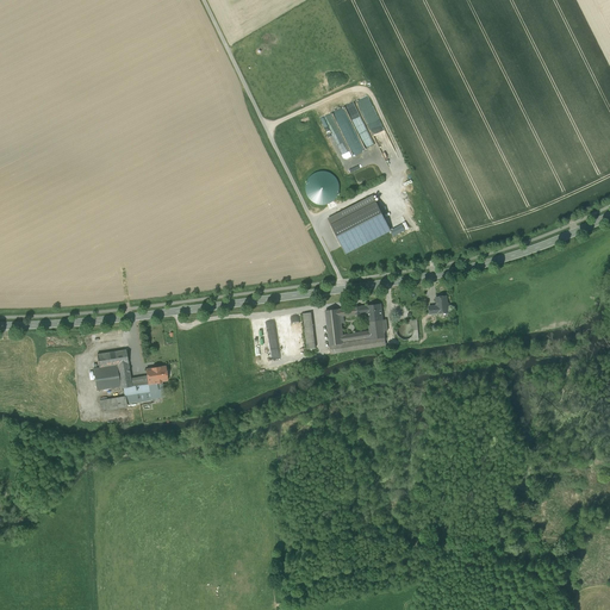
[(330,113),(323,116),(327,123),(334,119),(330,113)]
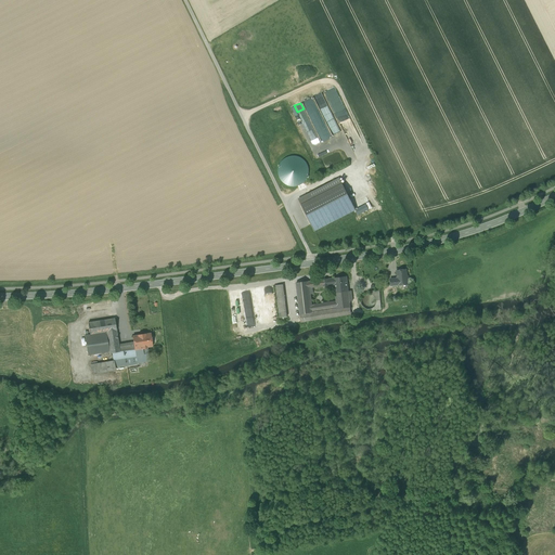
[(339,178),(298,199),(314,231),(356,210),(339,178)]
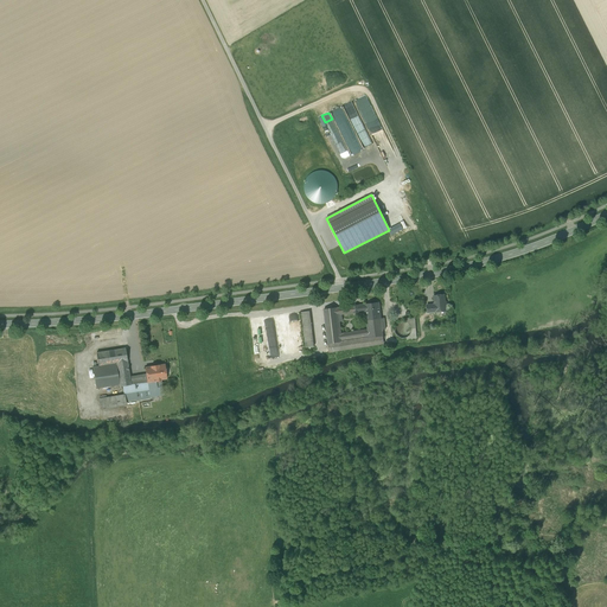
[(445,295),(434,296),(435,304),(434,305),(432,305),(432,312),(446,311),(445,295)]
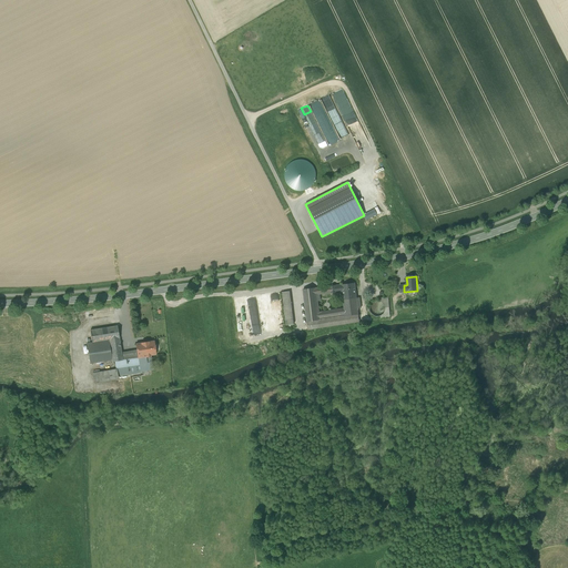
[(355,283),(342,285),(342,291),(343,295),(356,294),(355,283)]
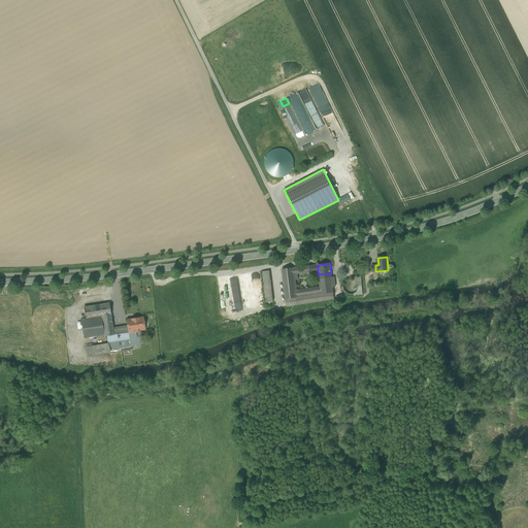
[(285,299),(296,297),(295,291),(293,272),(293,268),(282,269),(285,299)]
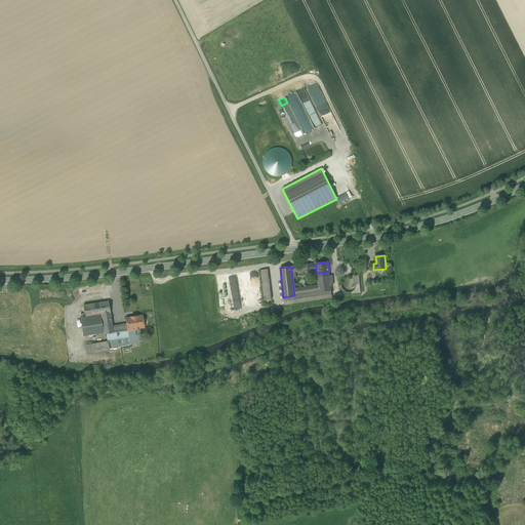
[(268,270),(260,270),(265,300),(272,299),(268,270)]
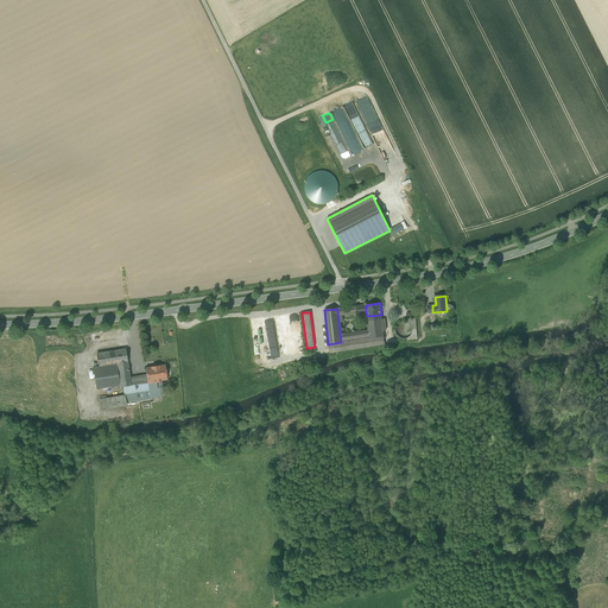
[(381,315),(367,316),(368,330),(369,339),(384,336),(382,330),(381,317),(381,315)]
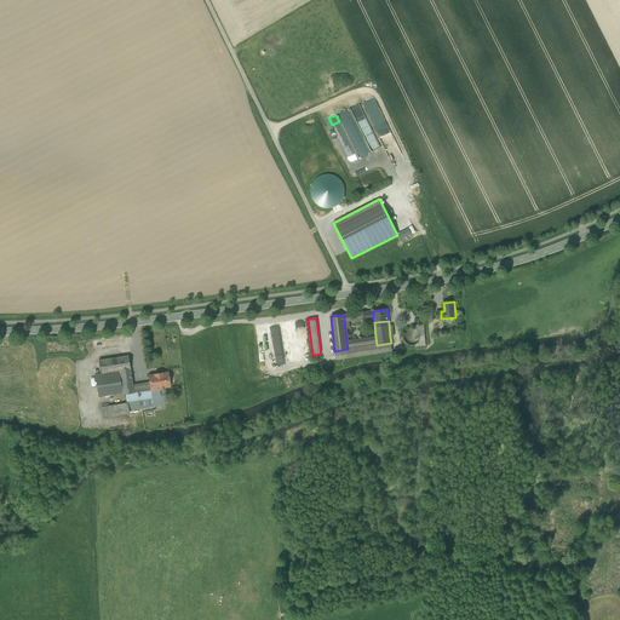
[(414,326),(414,328),(418,331),(420,336),(419,342),(414,345),(415,348),(425,346),(424,325),(414,326)]
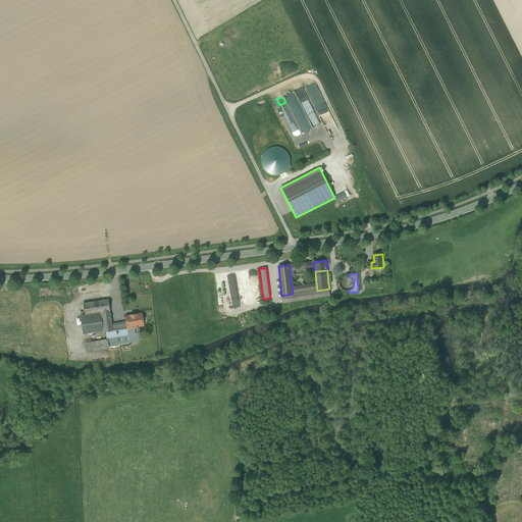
[(341,279),(340,283),(341,289),(345,291),(349,291),(353,288),(354,282),(352,278),(349,276),(344,276),(341,279)]
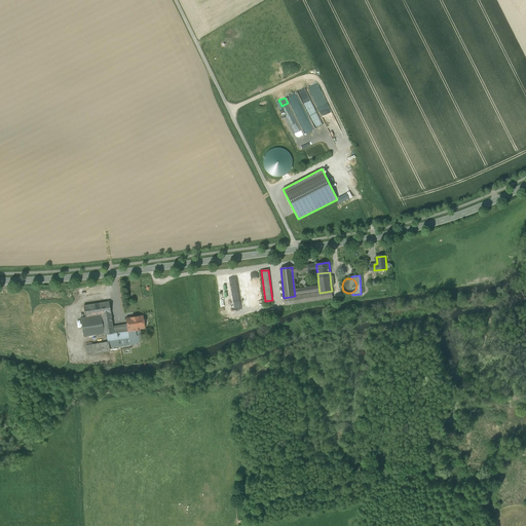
[(320,293),(318,286),(294,290),(295,296),(320,293)]
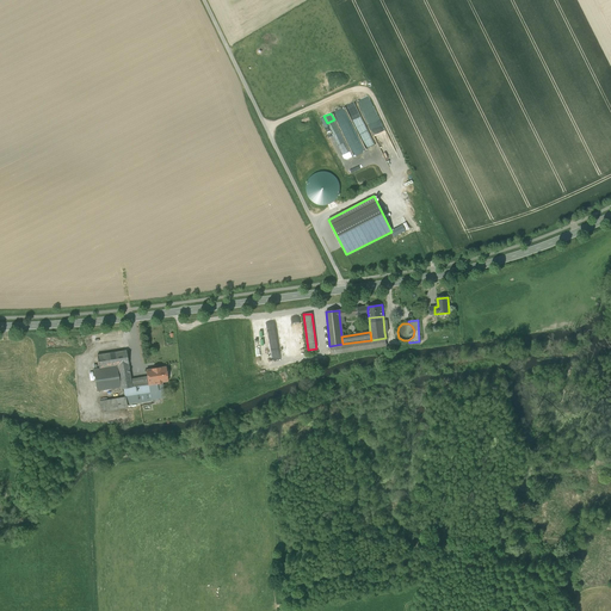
[(386,338),(371,340),(343,344),(329,346),(331,355),(387,346),(386,338)]
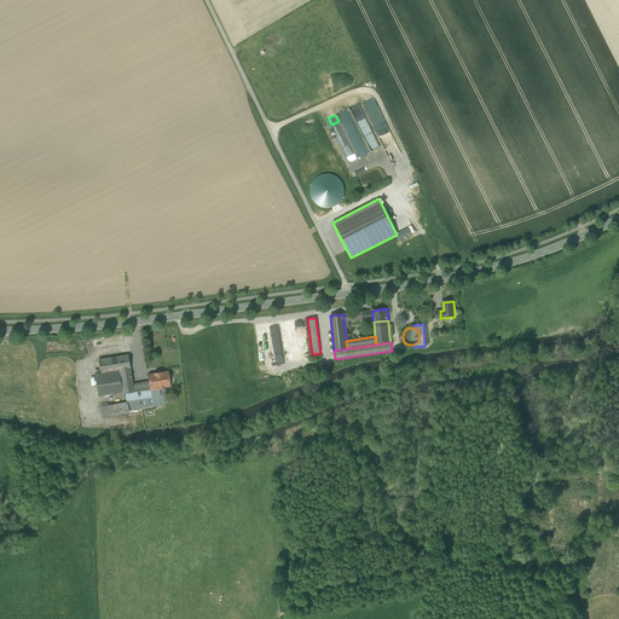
[(98,360),(100,372),(115,370),(119,370),(129,368),(128,356),(98,360)]
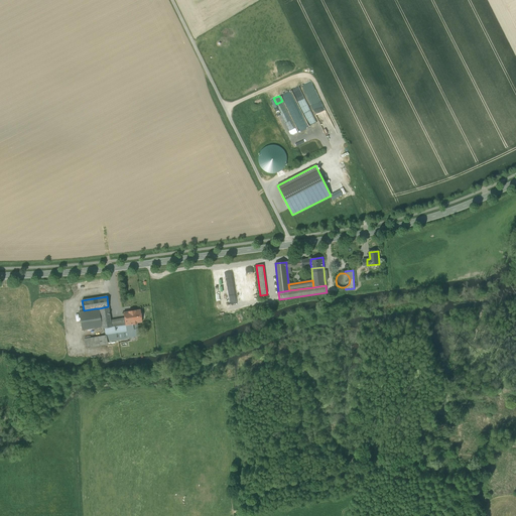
[(111,327),(110,318),(108,306),(99,308),(102,328),(102,329),(105,329),(111,328),(111,327)]
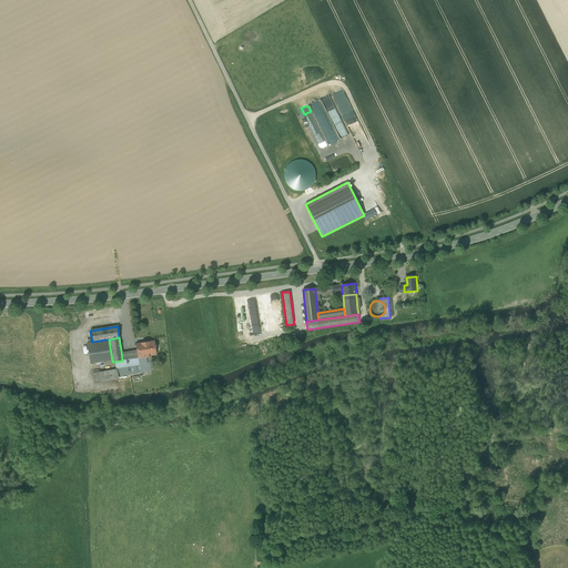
[(90,364),(112,361),(109,340),(105,340),(105,341),(87,344),(90,364)]
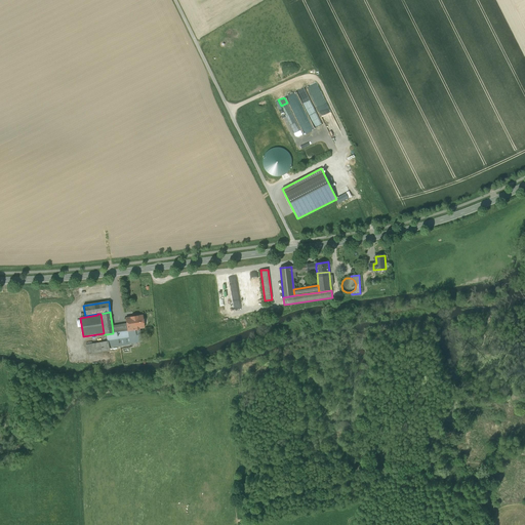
[(142,315),(133,316),(135,330),(138,329),(139,328),(144,327),(142,315)]
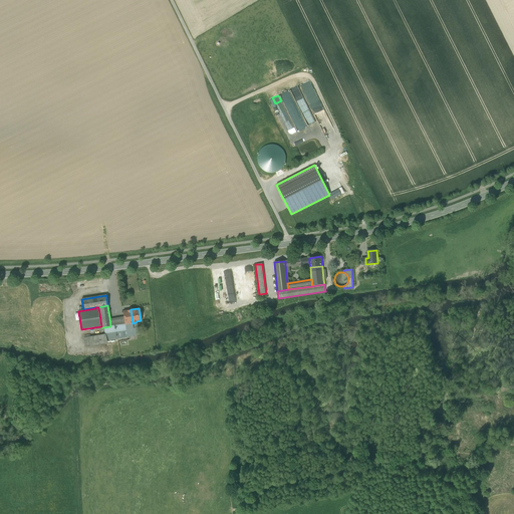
[(126,336),(127,335),(140,334),(139,326),(134,327),(133,323),(131,309),(122,311),(123,315),(124,323),(110,325),(110,326),(104,327),(105,332),(125,329),(126,336)]
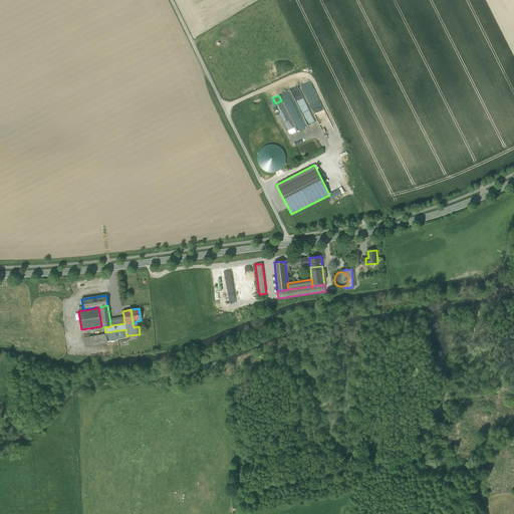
[(109,317),(110,325),(124,323),(123,315),(109,317)]
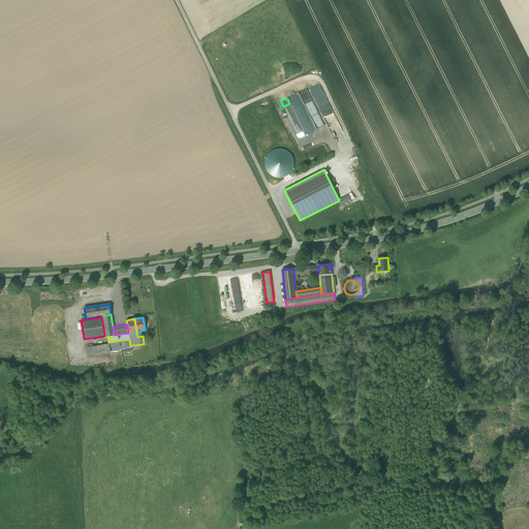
[(109,343),(110,350),(131,347),(131,345),(130,346),(129,339),(109,342),(109,343)]
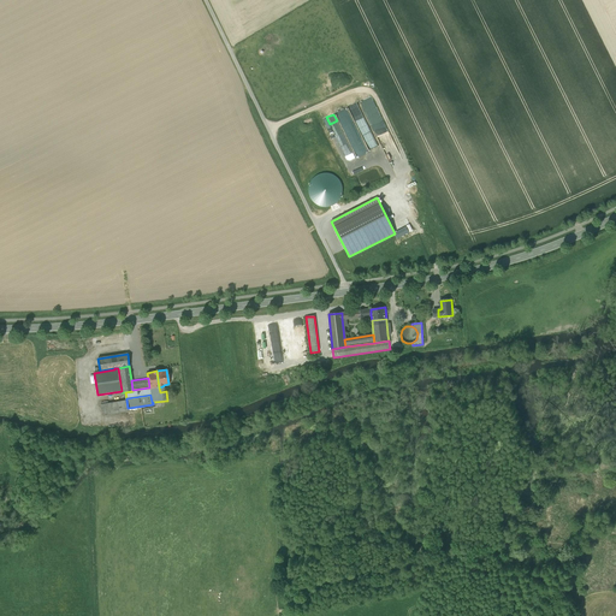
[(126,400),(100,403),(101,415),(129,412),(128,408),(126,400)]
